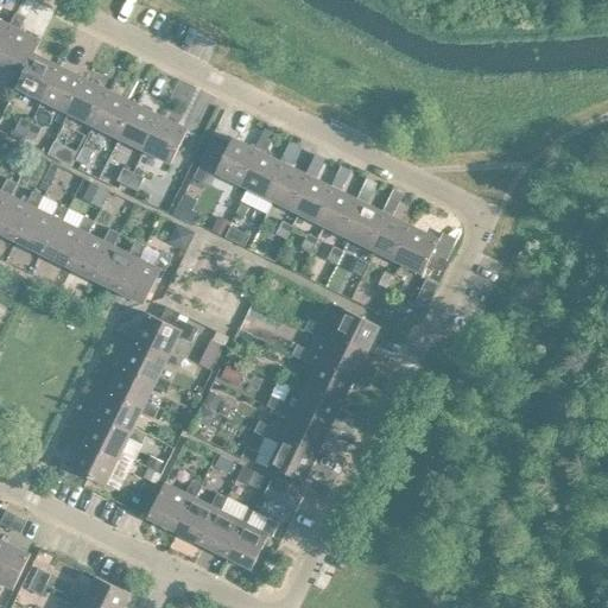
[(0,57),(14,27),(10,25),(0,19),(0,7),(1,5),(0,4),(0,57)]
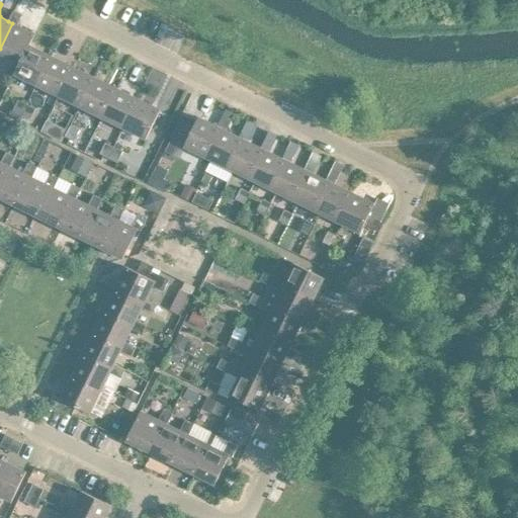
[(0,49),(0,53),(19,63),(20,64),(29,46),(35,34),(17,25),(23,15),(14,10),(8,21),(12,23),(0,49)]
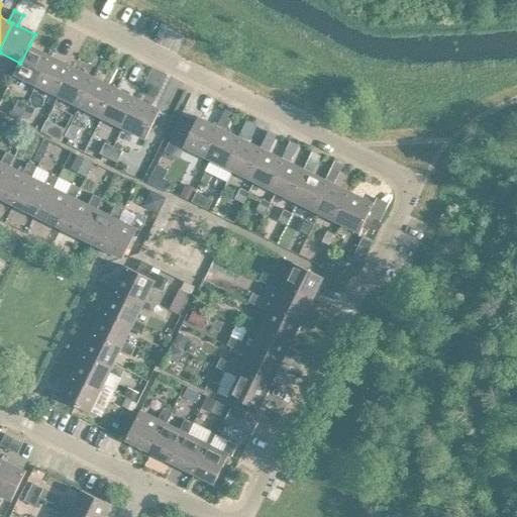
[(14,75),(36,86),(50,57),(29,45),(20,64),(19,63),(14,75)]
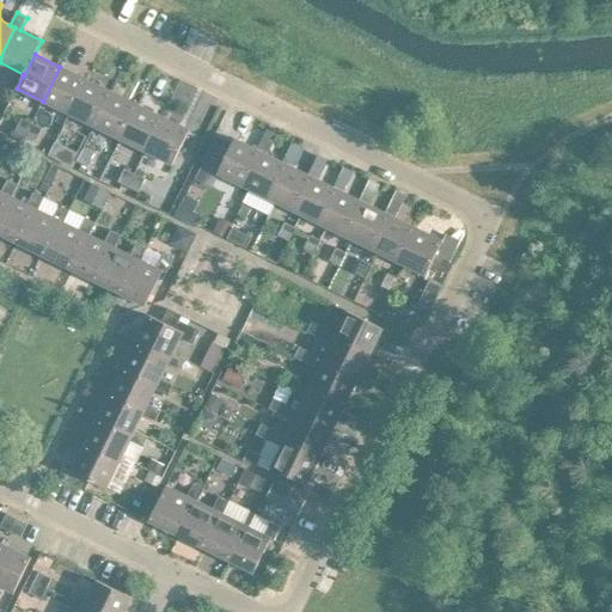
[(43,102),(69,114),(86,79),(60,67),(43,102)]
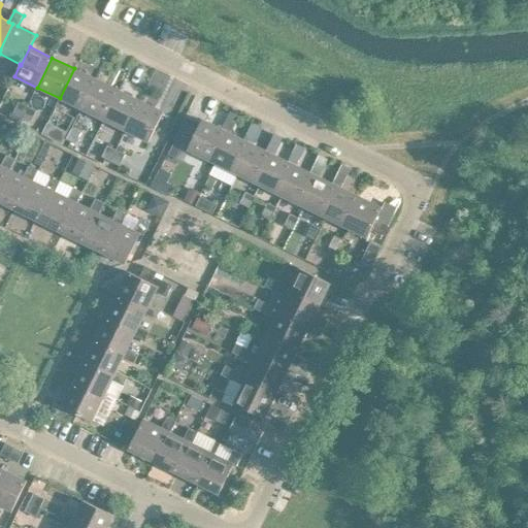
[(60,98),(81,109),(97,79),(74,68),(60,98)]
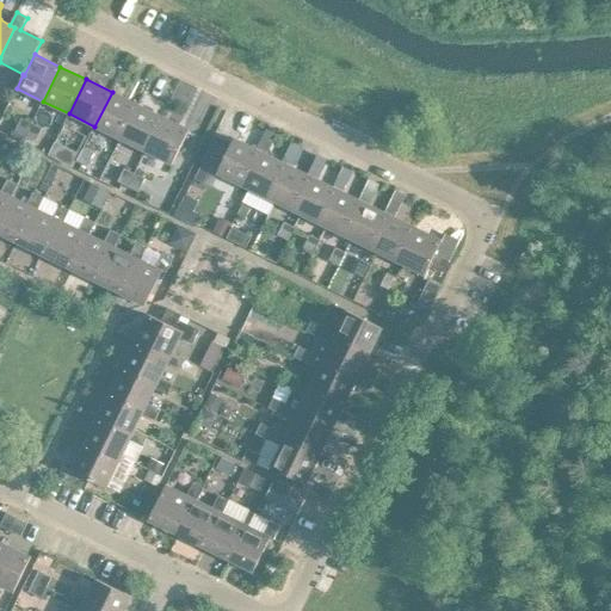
[(94,127),(121,139),(137,104),(112,92),(94,127)]
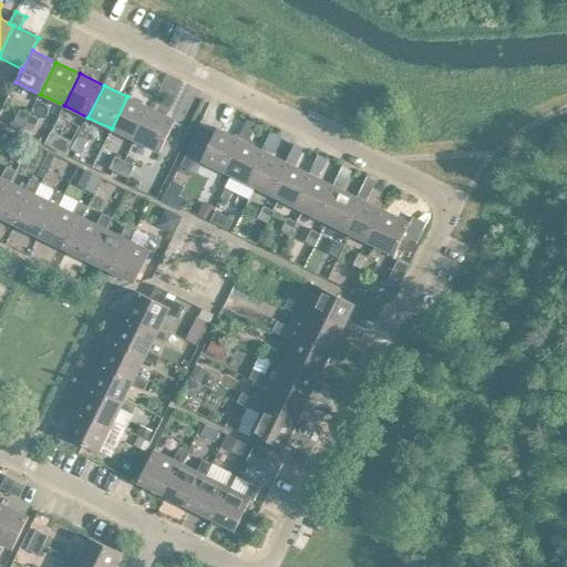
[(112,129),(135,141),(152,109),(127,96),(112,129)]
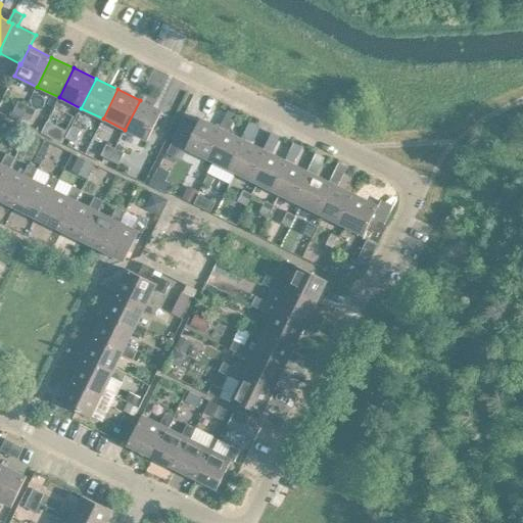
[(140,100),(125,130),(148,141),(162,111),(140,100)]
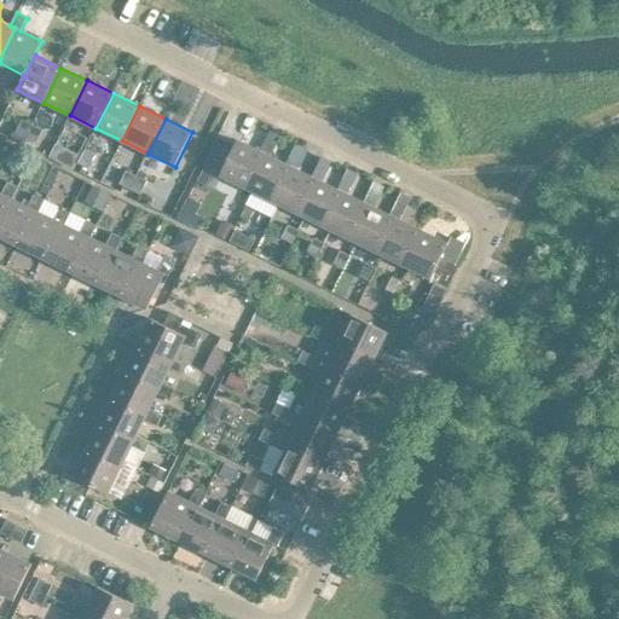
[(16,133),(27,138),(33,125),(22,120),(16,133)]
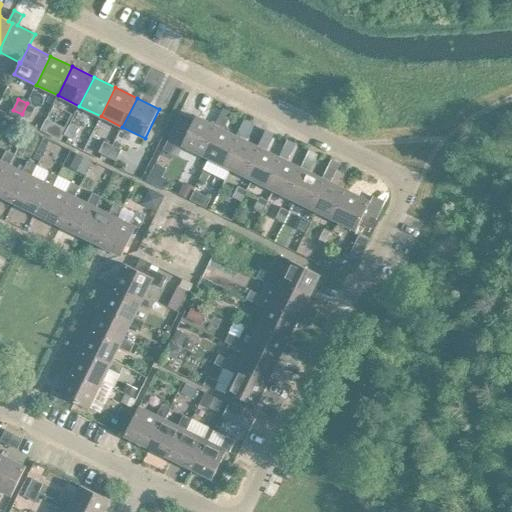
[(27,103),(22,114),(30,119),(36,108),(27,103)]
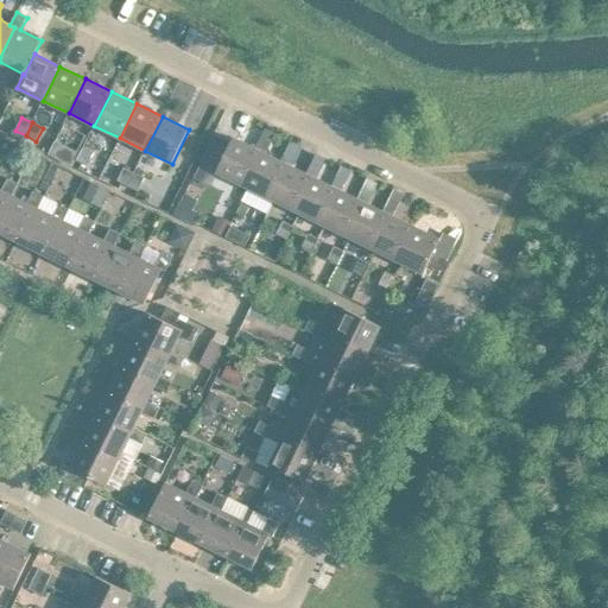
[(219,173),(244,185),(260,151),(233,138),(230,144),(215,137),(195,178),(211,187),(219,173)]
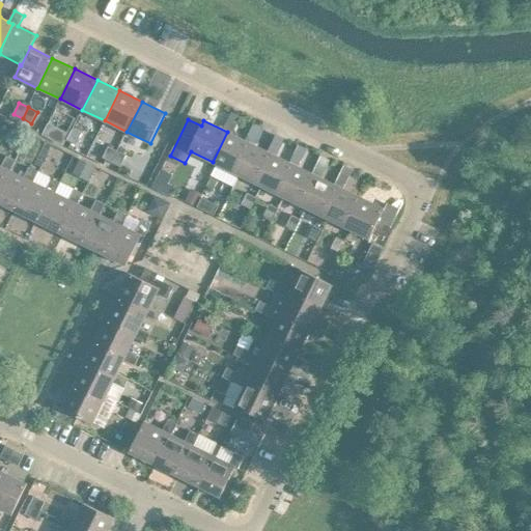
[(73,129),(67,140),(76,145),(82,134),(73,129)]
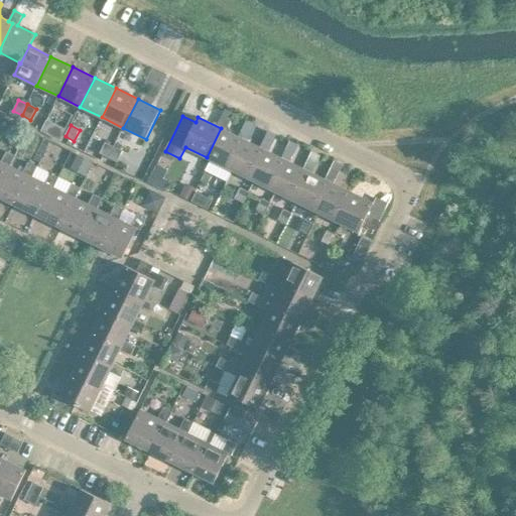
[(207,157),(228,168),(242,139),(221,128),(207,157)]
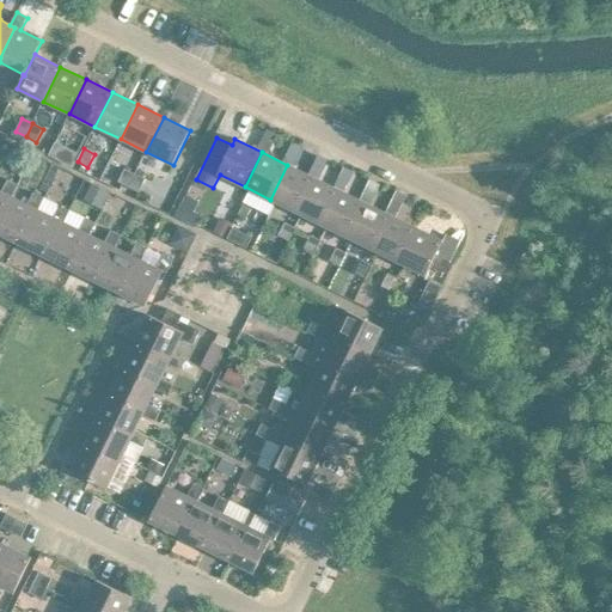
[(270,200),(297,212),(313,177),(287,165),(270,200)]
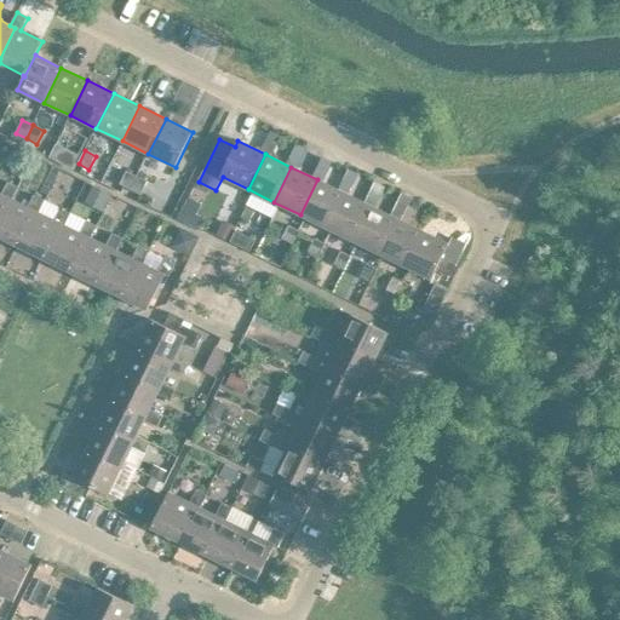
[(120,184),(131,190),(137,177),(126,171),(120,184)]
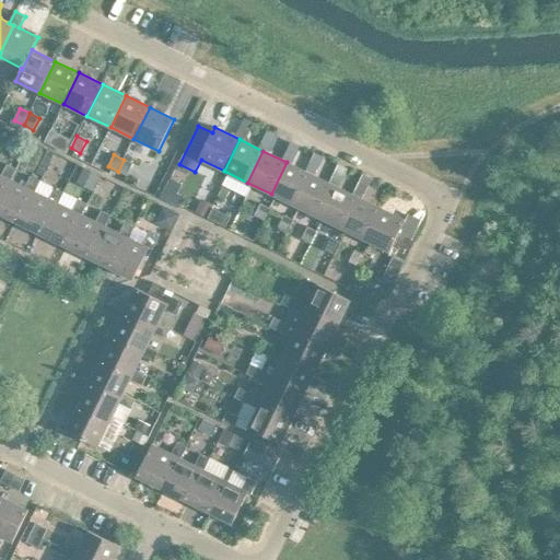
[(124,160),(118,172),(127,176),(133,164),(124,160)]
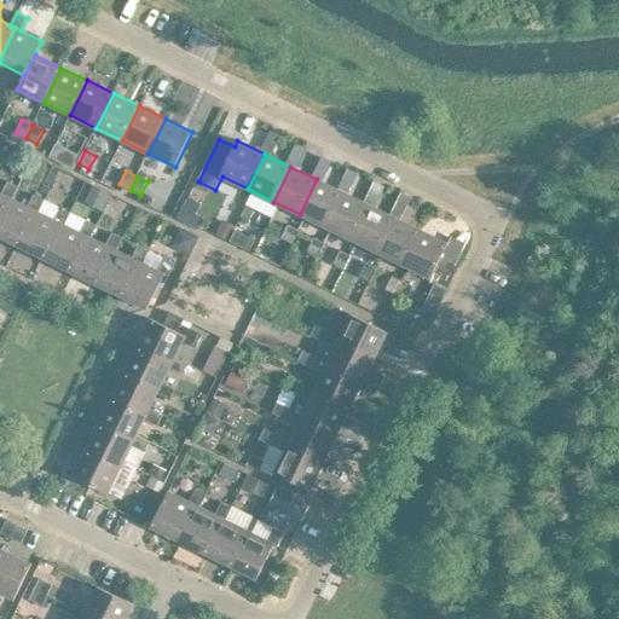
[(300,214),(325,227),(342,192),(317,179),(300,214)]
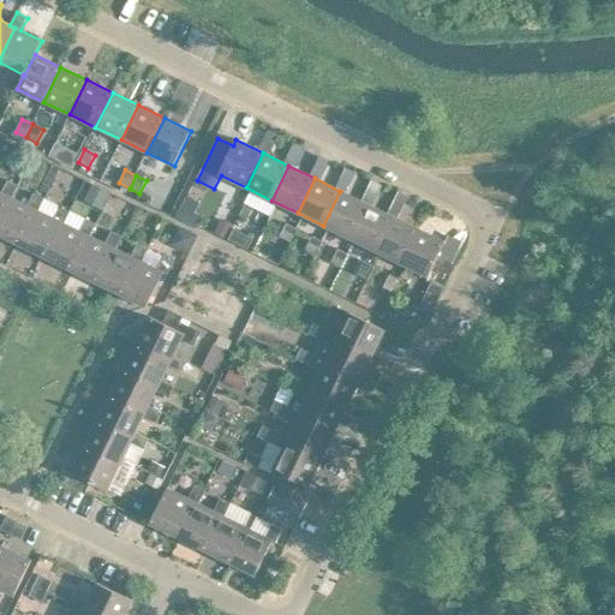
[(0,210),(7,196),(12,198),(19,185),(9,180),(1,193),(0,191),(0,210)]
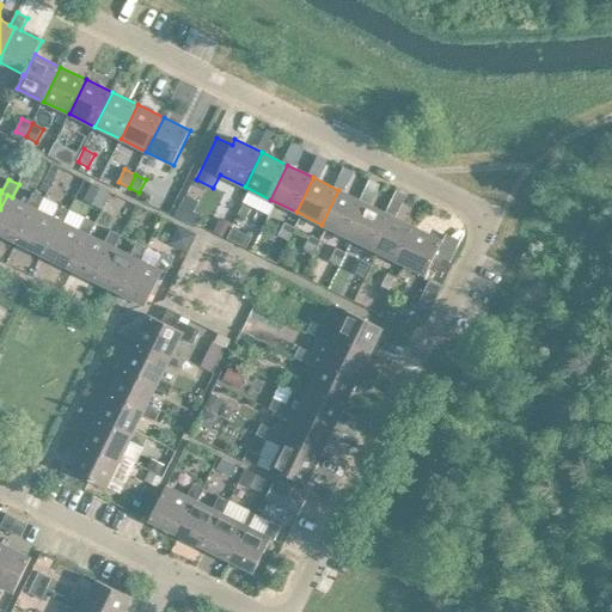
[(92,184),(84,200),(102,209),(110,193),(92,184)]
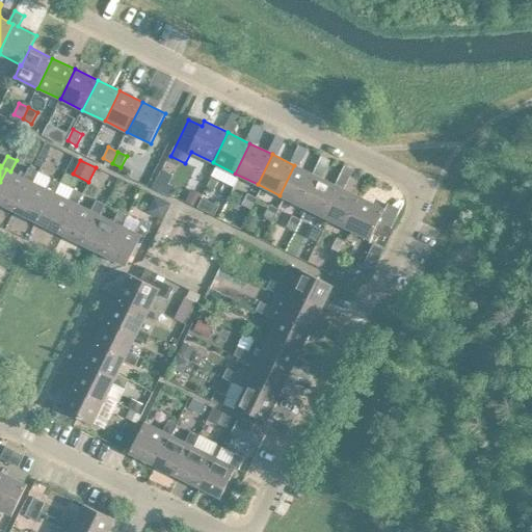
[(280,195),(302,206),(317,176),(294,165),(280,195)]
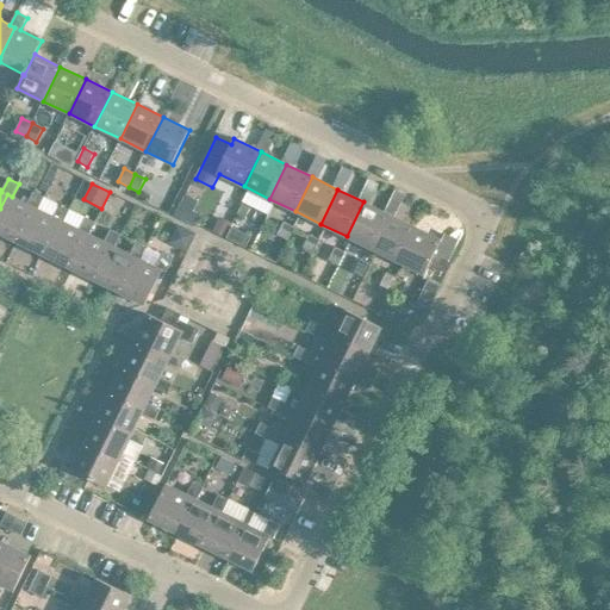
[(0,209),(0,232),(17,242),(33,207),(38,210),(44,197),(33,192),(27,204),(12,197),(7,194),(0,209)]
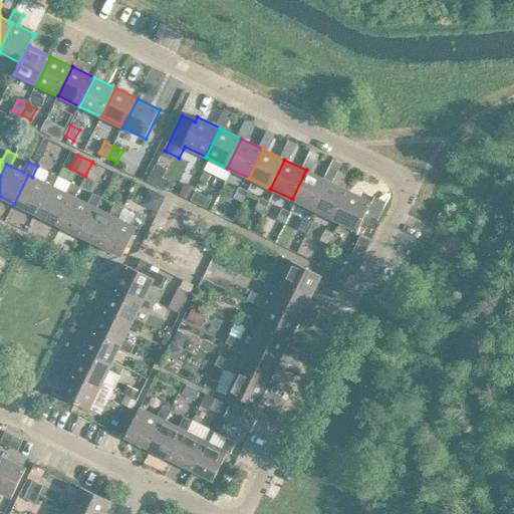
[(292,199),(313,210),(328,181),(306,170),(292,199)]
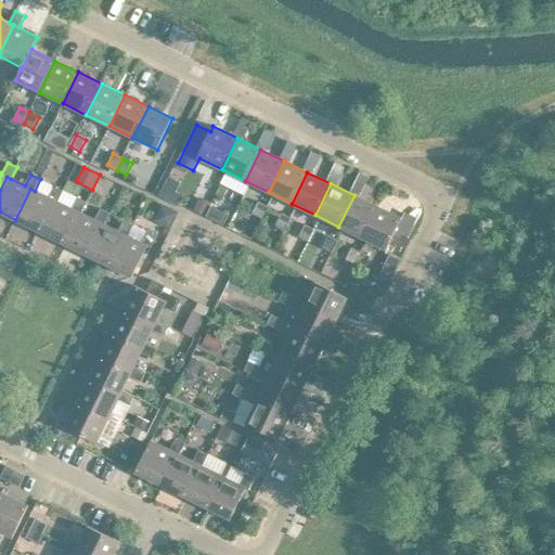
[(15,220),(38,231),(53,199),(59,202),(64,191),(54,185),(49,197),(35,191),(30,189),(15,220)]
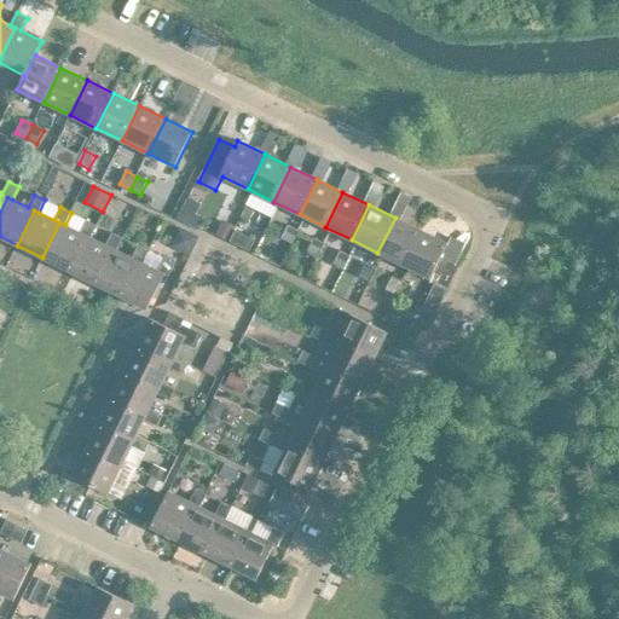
[(377,253),(404,266),(421,231),(395,218),(377,253)]
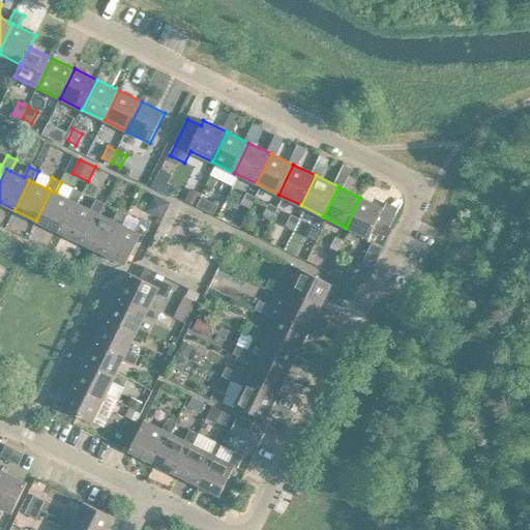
[(36,221),(59,232),(74,202),(78,204),(83,193),(74,188),(68,199),(56,193),(51,190),(36,221)]
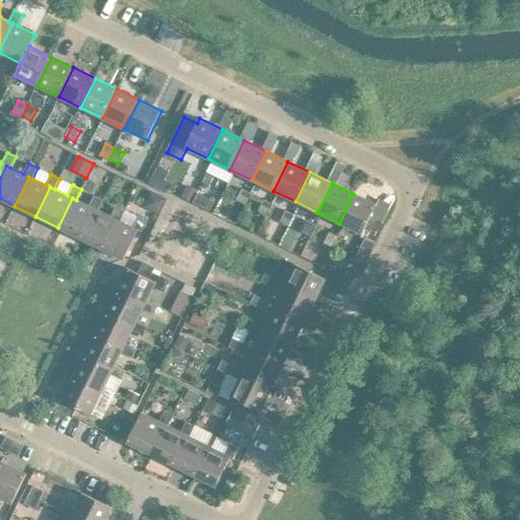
[(187,185),(182,197),(192,203),(197,194),(198,191),(187,185)]
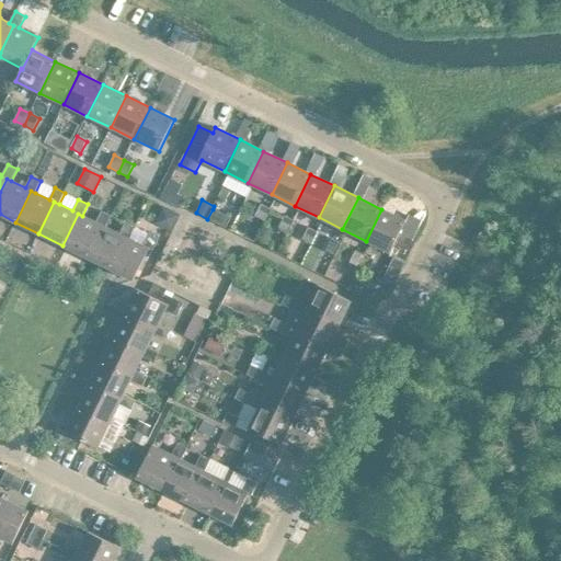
[(255,216),(265,220),(271,208),(261,204),(255,216)]
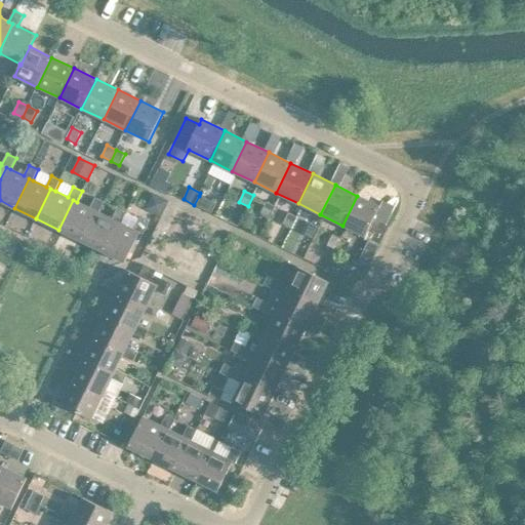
[(194,205),(211,213),(216,204),(199,196),(194,205)]
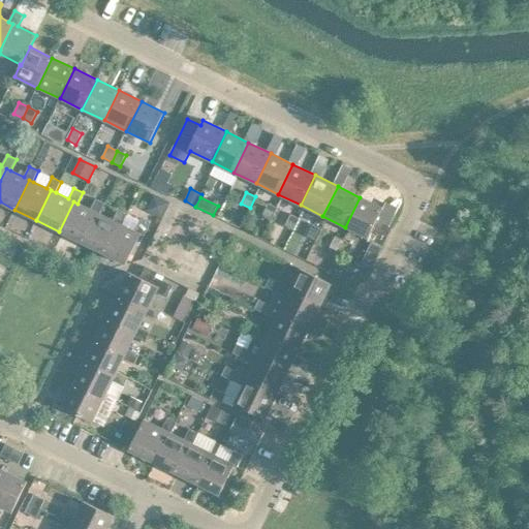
[(360,197),(345,227),(368,239),(382,209),(360,197)]
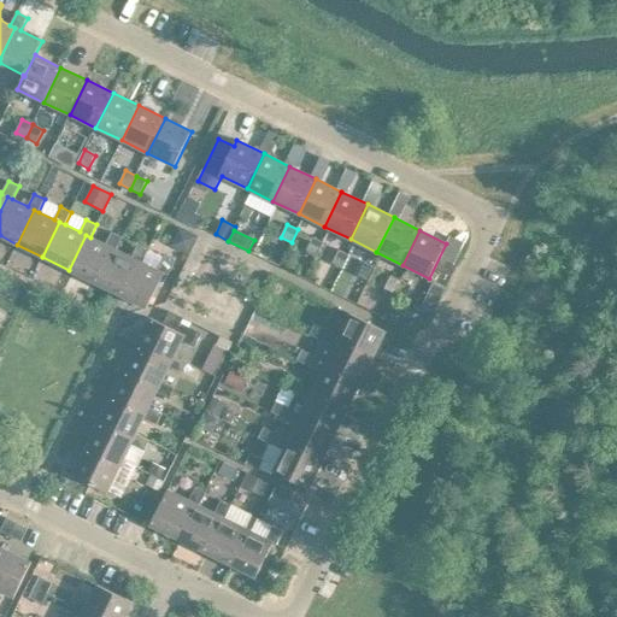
[(69,270),(94,282),(112,247),(117,251),(123,238),(112,231),(106,245),(90,238),(86,235),(69,270)]
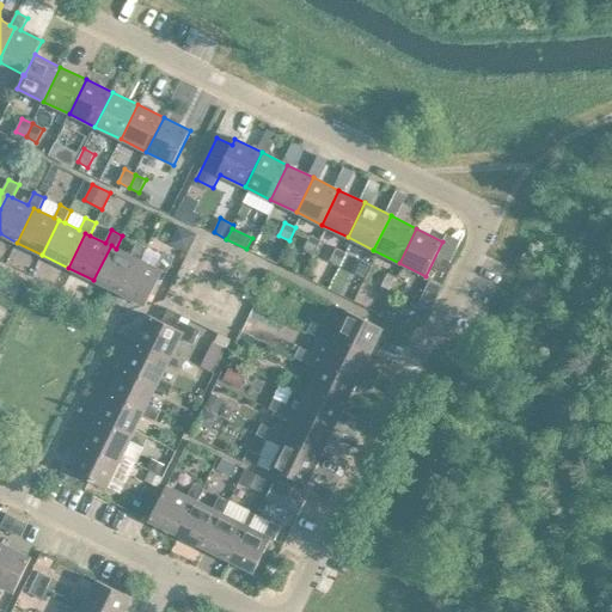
[(304,249),(314,254),(322,240),(311,236),(304,249)]
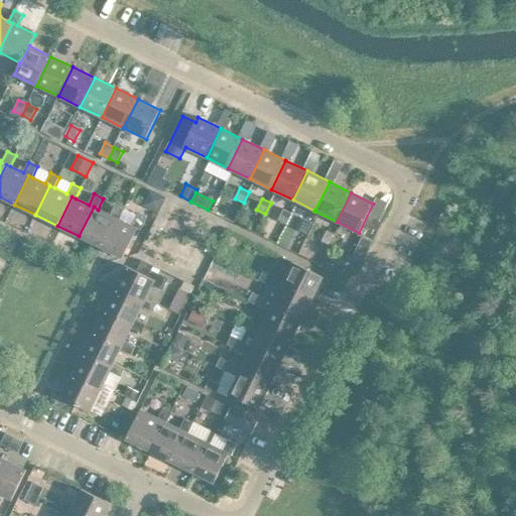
[(79,236),(101,247),(115,218),(119,220),(124,209),(115,205),(110,216),(98,210),(94,207),(79,236)]
